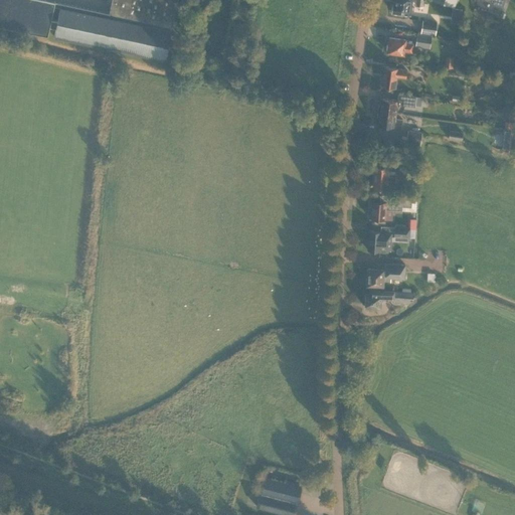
[(112,0),(110,12),(55,1),(52,0),(0,0),(0,24),(48,34),(50,25),(56,26),(54,35),(165,59),(177,0),(112,0)]
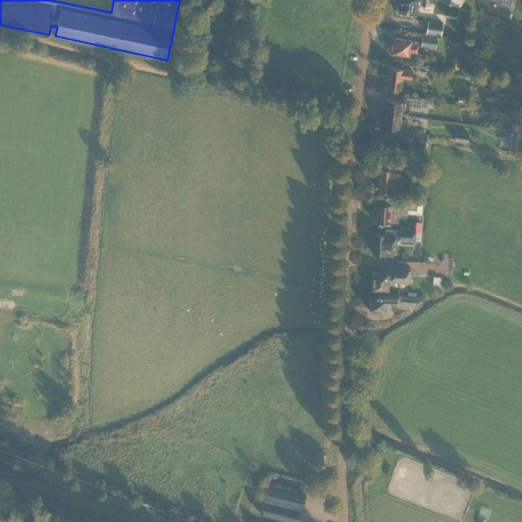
[(416,13),(417,0),(400,0),(400,2),(399,2),(399,4),(398,5),(398,8),(398,9),(398,11),(416,13)]
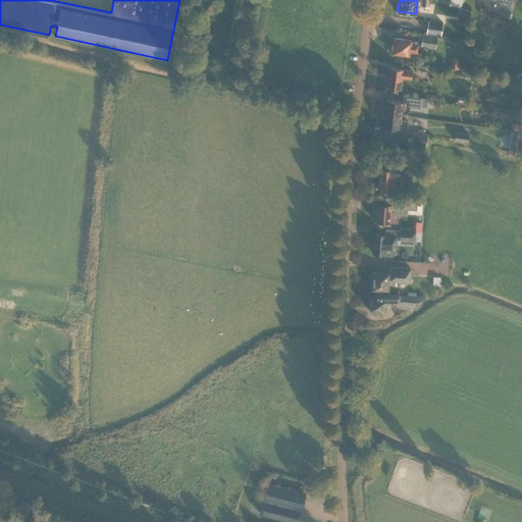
[(428,19),(426,33),(440,35),(442,21),(428,19)]
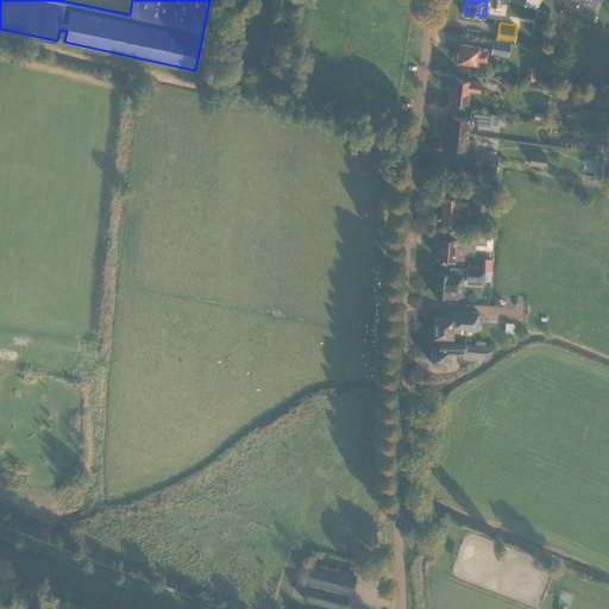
[(508,56),(510,42),(494,39),(491,54),(508,56)]
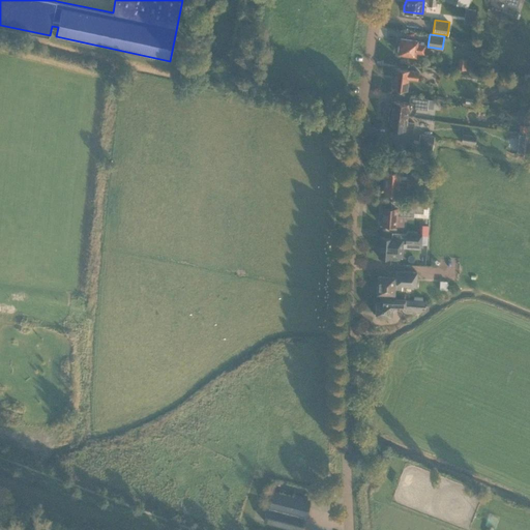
[(423,53),(425,43),(417,42),(417,39),(401,37),(400,42),(399,45),(398,49),(399,52),(415,55),(415,52),(423,53)]
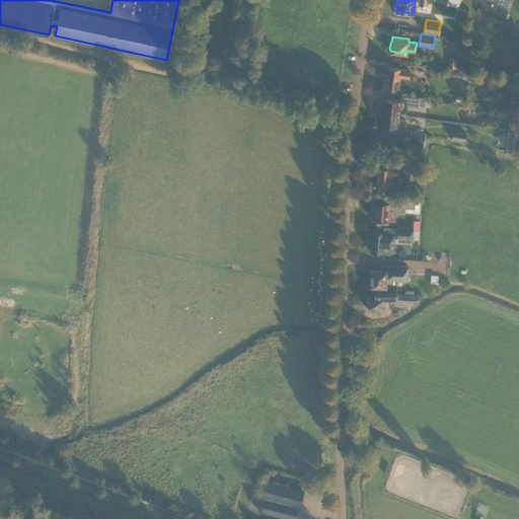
[(450,57),(448,67),(456,68),(457,58),(450,57)]
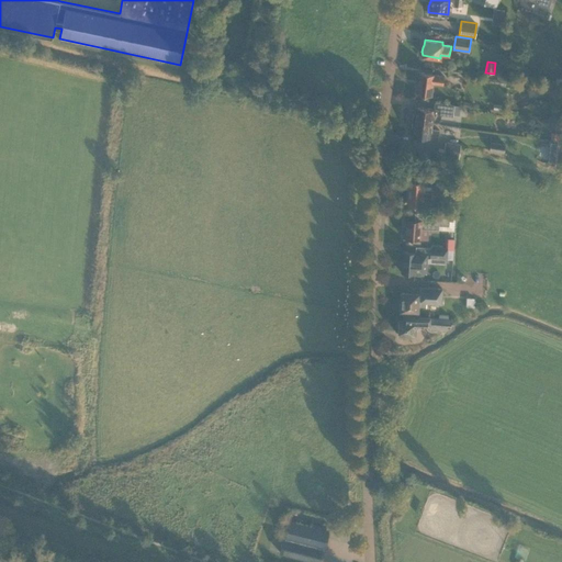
[(442,83),(444,75),(434,74),(435,72),(419,70),(418,78),(417,85),(416,92),(431,94),(433,82),(442,83)]
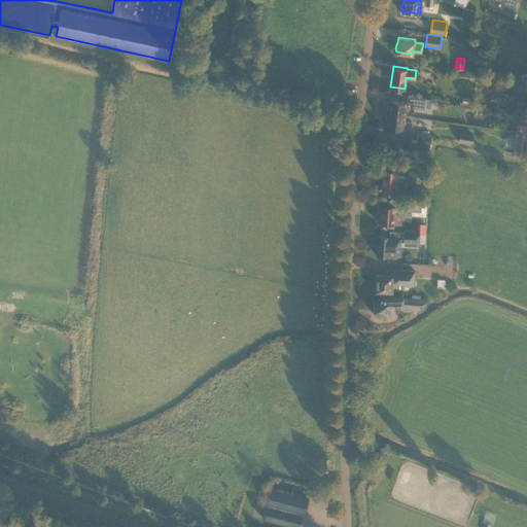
[(430,107),(431,99),(423,98),(408,95),(407,101),(391,99),(391,104),(389,104),(389,106),(387,106),(387,110),(388,111),(388,113),(405,115),(406,110),(413,111),(414,104),(422,106),(430,107)]
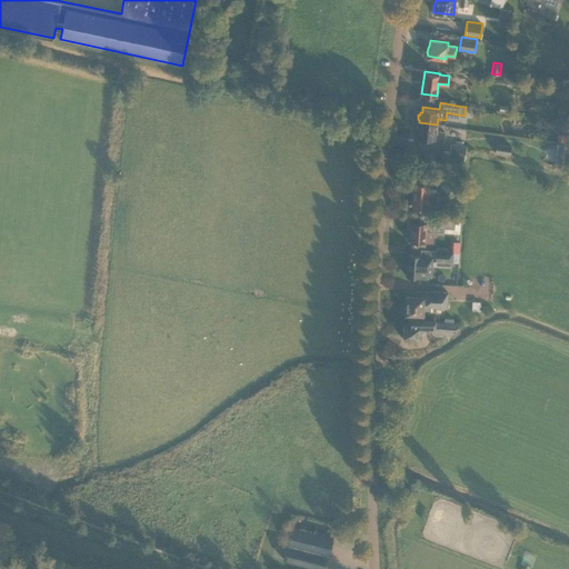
[(437,129),(437,125),(419,122),(419,123),(417,123),(417,129),(418,129),(418,131),(419,131),(419,137),(435,139),(435,142),(442,143),(445,130),(437,129)]
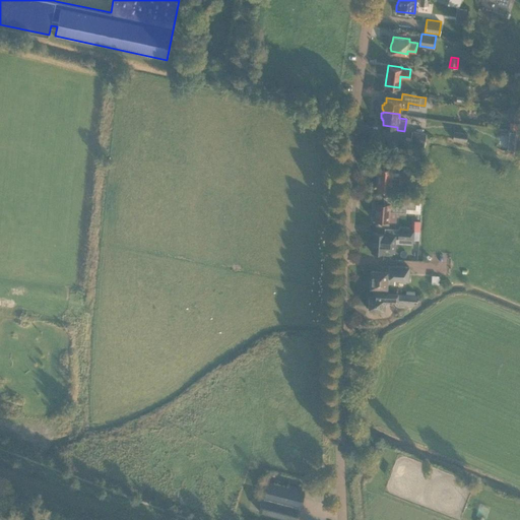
[(466,141),(467,132),(454,130),(452,138),(466,141)]
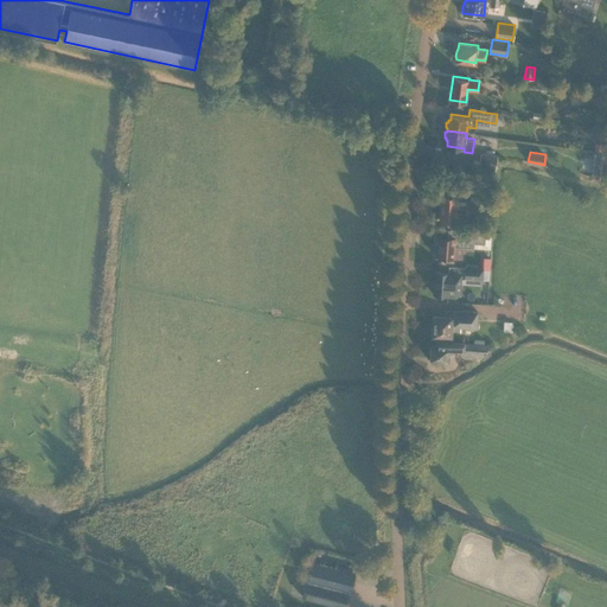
[(483,160),(481,167),(494,170),(496,155),(484,153),(484,154),(483,160)]
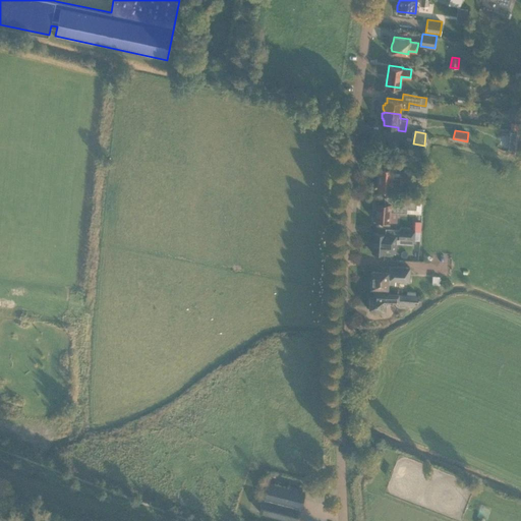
[(417,186),(417,180),(418,172),(400,171),(400,172),(393,171),(394,167),(379,165),(377,189),(392,190),(393,182),(400,182),(399,185),(417,186)]
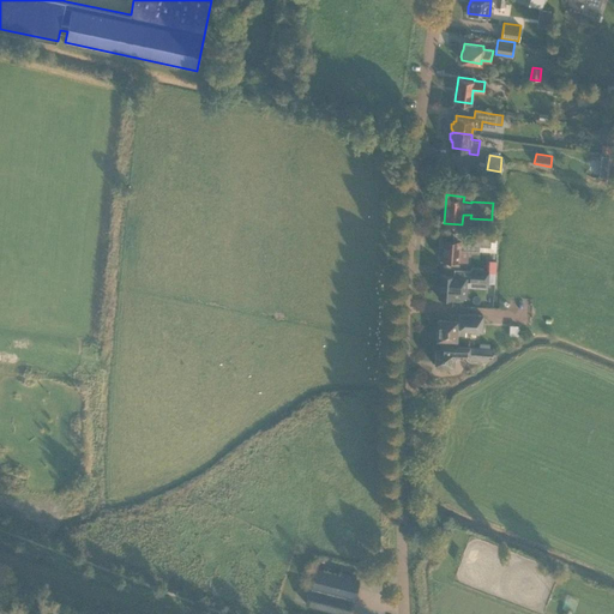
[(461,248),(480,250),(480,245),(491,245),(491,233),(468,232),(467,239),(461,239),(443,238),(441,259),(459,260),(461,248)]
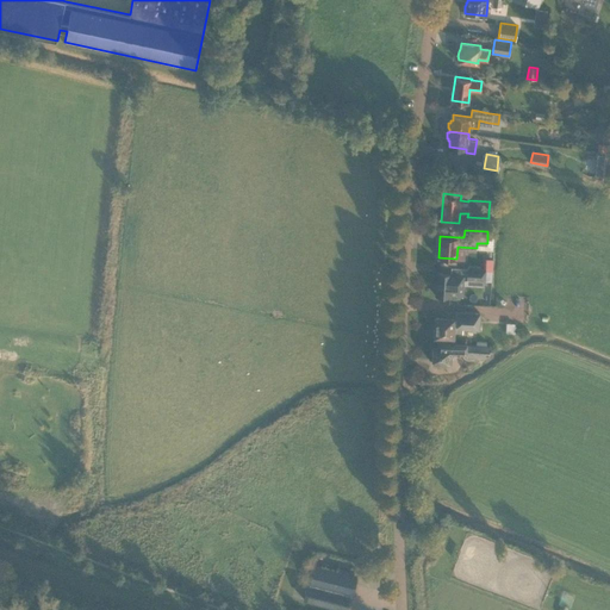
[(455,267),(455,273),(454,273),(452,273),(450,273),(437,272),(436,296),(450,297),(450,287),(462,287),(464,279),(484,280),(485,280),(490,280),(491,271),(485,269),(483,269),(467,268),(455,267)]
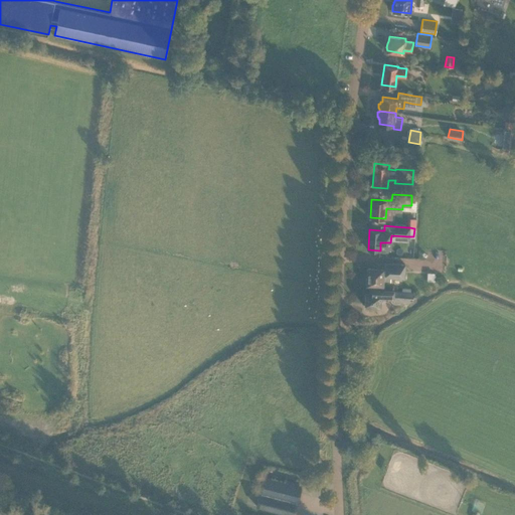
[(367,283),(367,284),(383,285),(383,280),(390,281),(390,277),(404,278),(405,264),(385,263),(384,269),(367,268),(367,277),(366,278),(366,282),(367,283)]
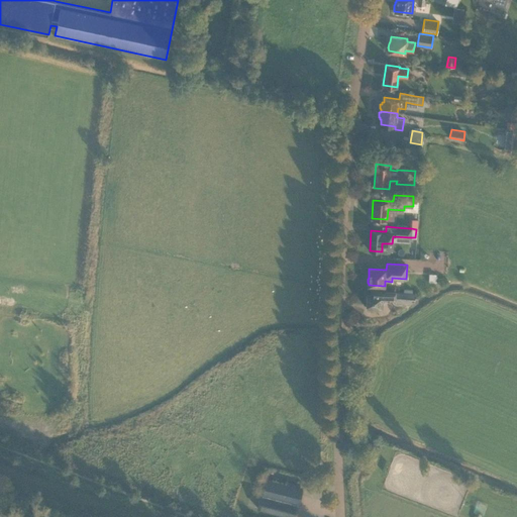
[(437,274),(429,273),(429,282),(437,282),(437,274)]
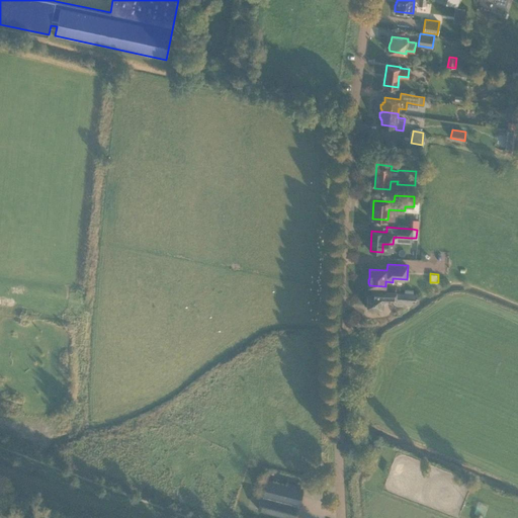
[(367,308),(383,309),(383,298),(396,299),(396,303),(412,304),(413,298),(416,298),(416,292),(413,292),(413,289),(405,288),(405,291),(372,290),(372,294),(367,294),(367,308)]
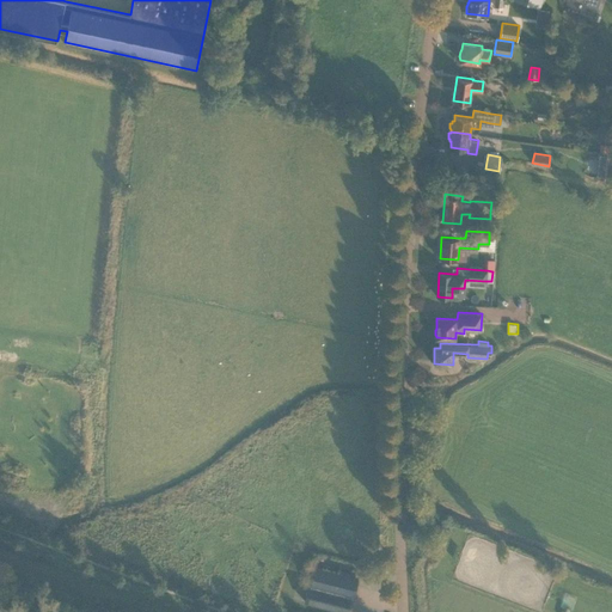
[(317,565),(312,585),(308,585),(305,600),(347,611),(350,595),(353,597),(359,571),(352,569),(350,574),(317,565)]
